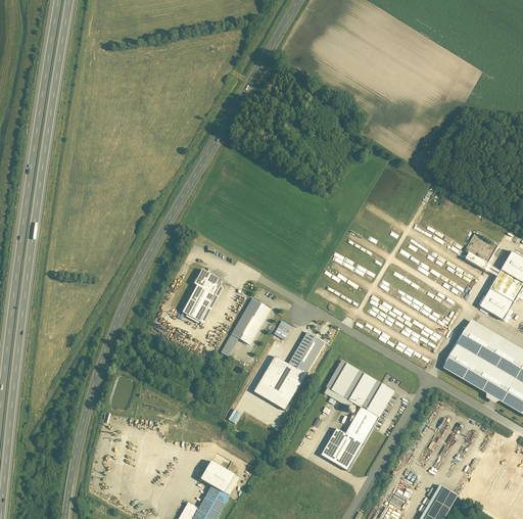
[(373,216),(381,221),(384,218),(375,211),(373,216)]
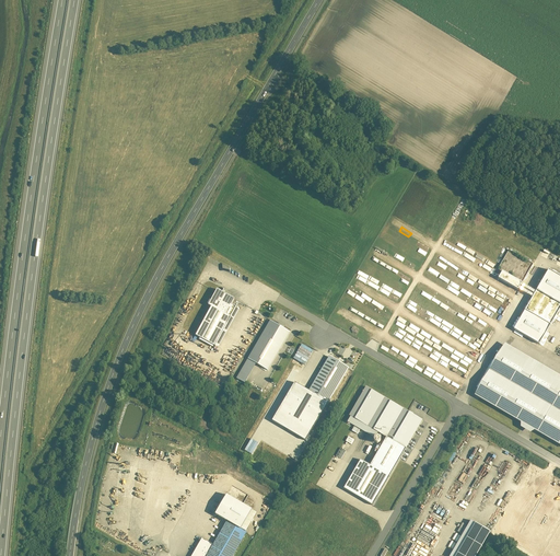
[(533,261),(509,246),(498,266),(502,268),(522,280),(533,261)]
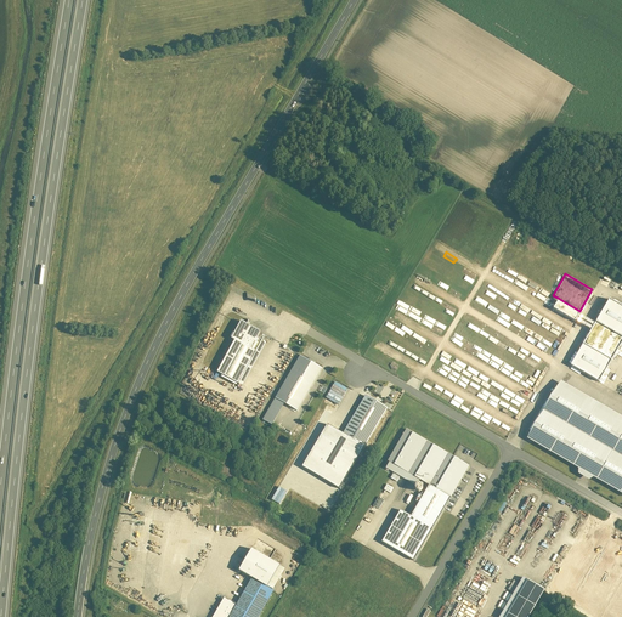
[(485,289),(497,295),(498,292),(486,286),(485,289)]
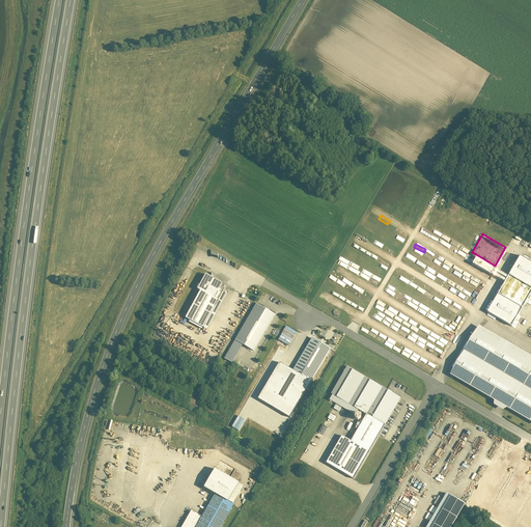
[(530,258),(521,253),(508,274),(505,280),(487,310),(512,324),(530,290),(530,258)]
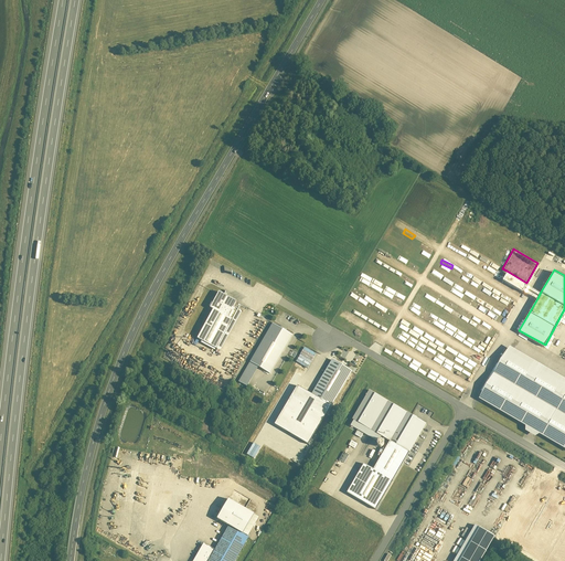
[(526,283),(507,271),(502,278),(523,290),(537,298),(541,292),(526,284),(526,283)]
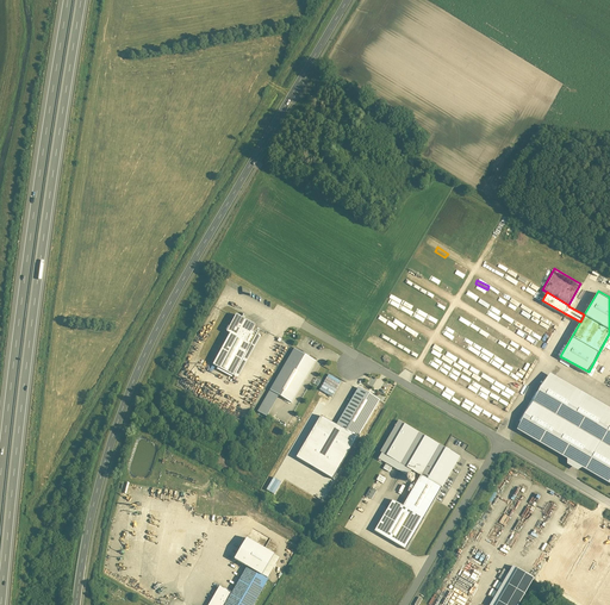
[(213,362),(238,376),(261,334),(251,329),(255,323),(236,312),(226,329),(230,331),(213,362)]
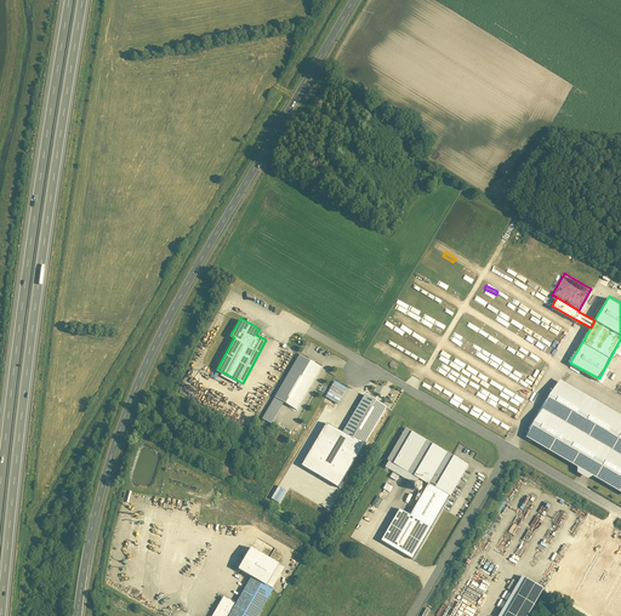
[(459,340),(462,331),(454,328),(450,336),(459,340)]
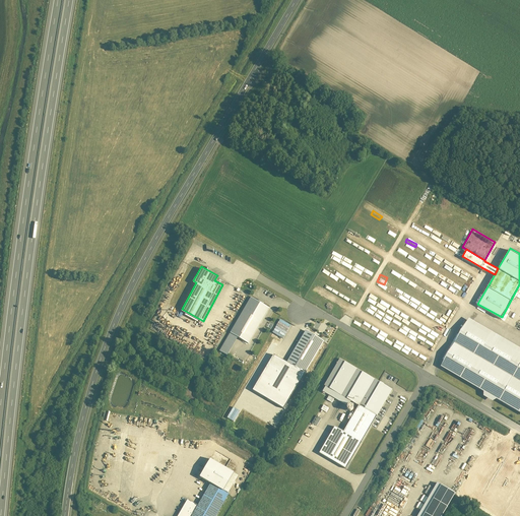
[(362,288),(359,287),(361,283),(352,279),(349,287),(360,292),(362,288)]
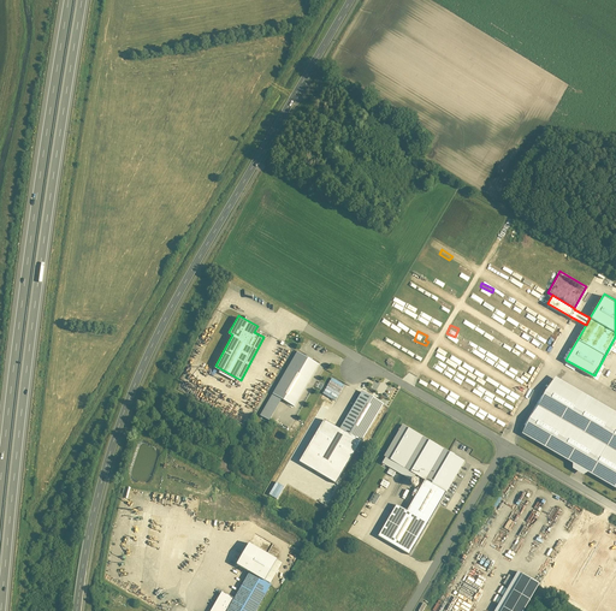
[(297,349),(272,392),(295,404),(319,362),(297,349)]
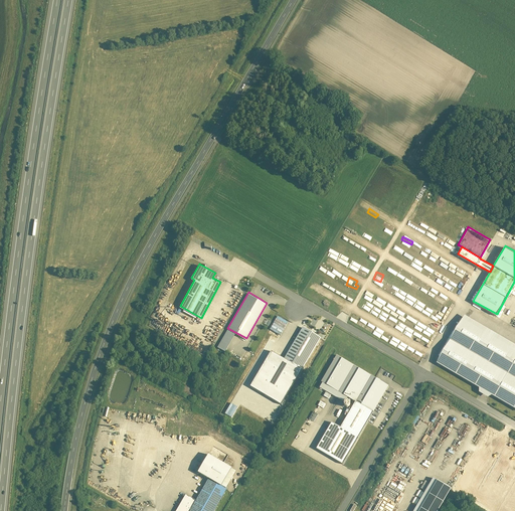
[(442,295),(440,298),(446,302),(450,296),(444,292),(442,295)]
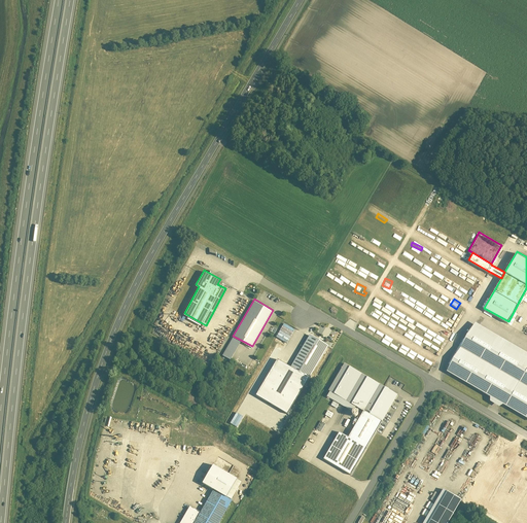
[(273,341),(284,347),(295,325),(284,320),(273,341)]
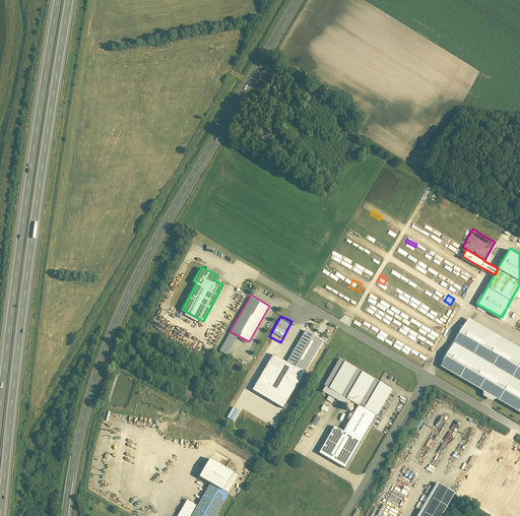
[(438,364),(519,411),(519,347),(466,316),(438,364)]
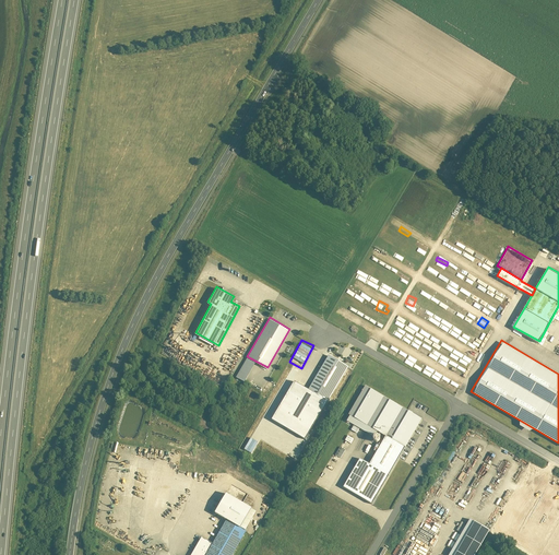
[(330,353),(308,388),(328,400),(349,365),(330,353)]
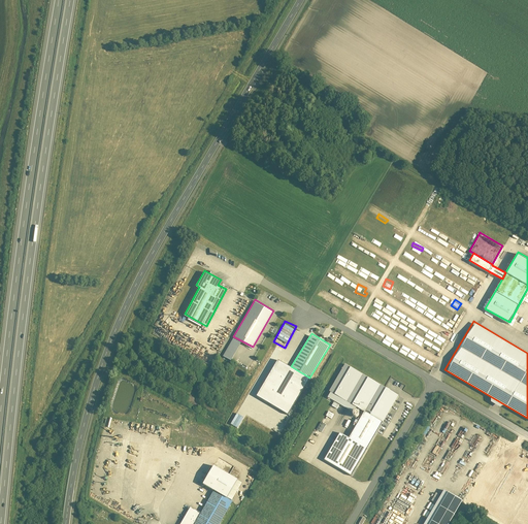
[(352,475),(399,393),(351,365),(335,392),(365,410),(350,436),(340,431),(324,458),(352,475)]
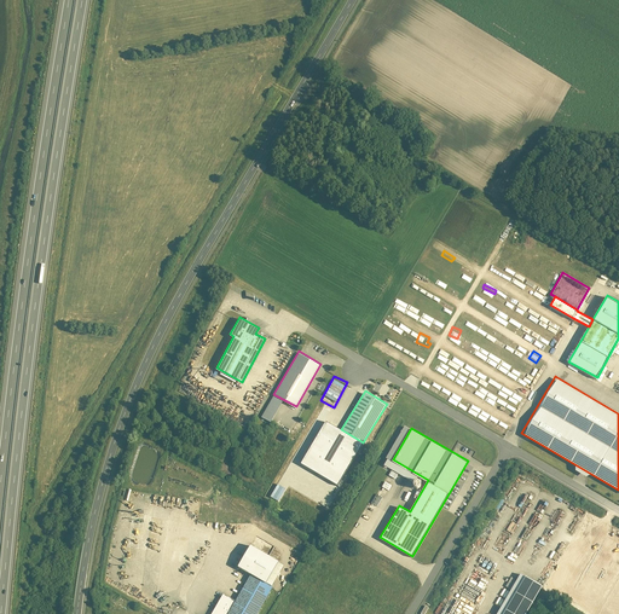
[(376,491),(372,499),(379,502),(383,493),(376,491)]
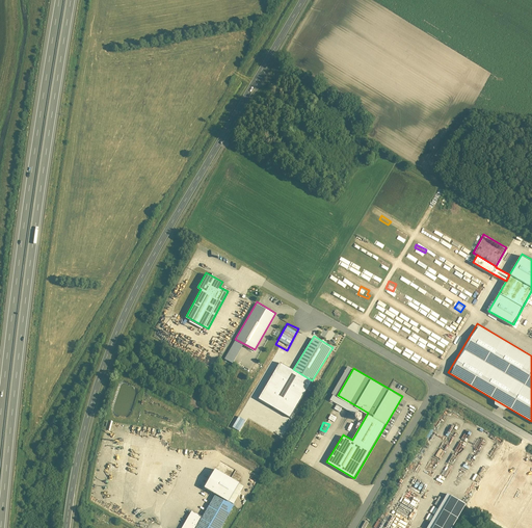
[(219,527),(244,485),(215,468),(204,487),(215,494),(202,516),(192,509),(181,527),(219,527)]
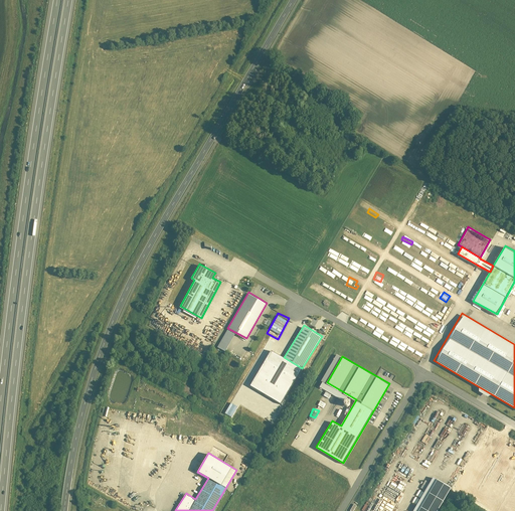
[(460,461),(455,473),(461,475),(466,463),(460,461)]
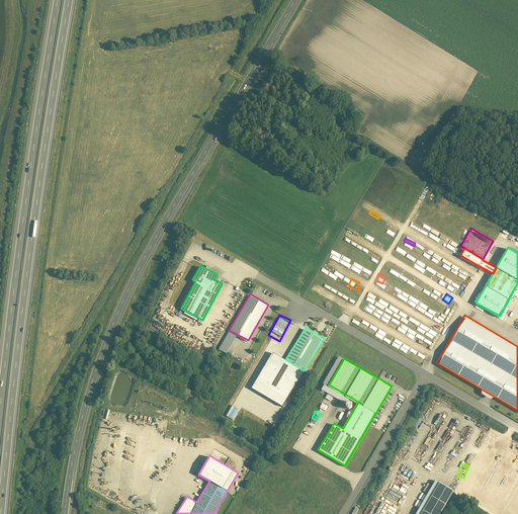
[(433,478),(412,513),(434,513),(450,488),(433,478)]
